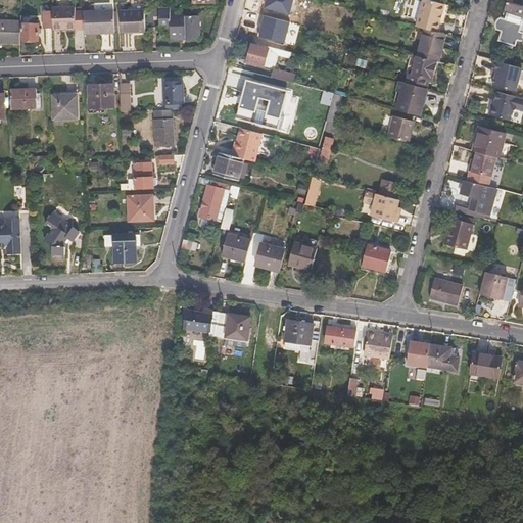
[(268,0),(265,14),(285,19),(288,5),(269,0),(268,0)]
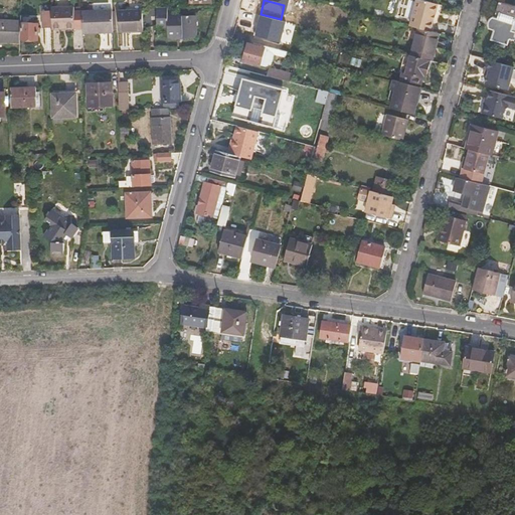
[(420,0),(416,0),(410,26),(419,28),(432,31),(439,4),(420,0)]
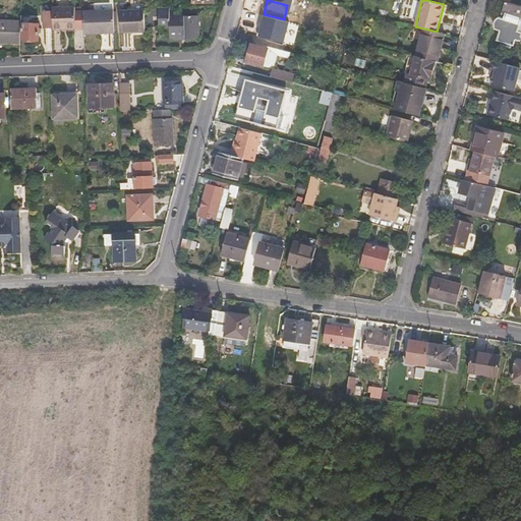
[(505,2),(501,18),(508,20),(509,17),(520,20),(520,6),(518,6),(505,2)]
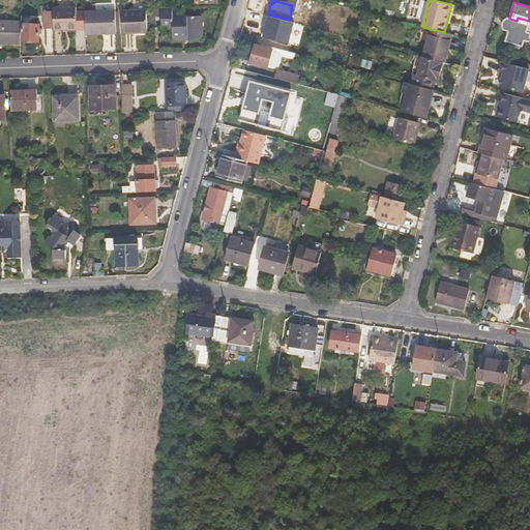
[(45,12),(45,28),(54,28),(54,8),(54,5),(50,5),(50,12),(45,12)]
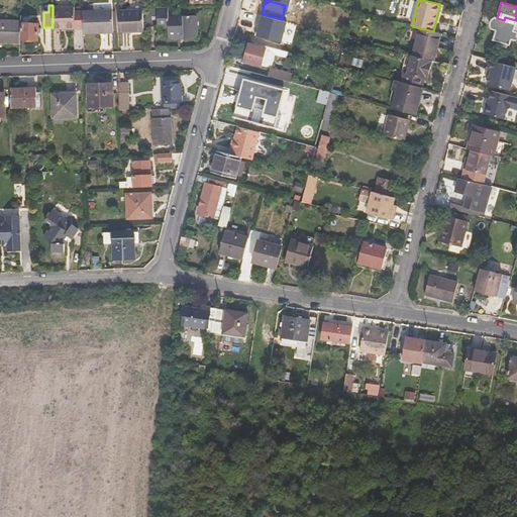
[(74,8),(53,8),(53,27),(53,29),(75,29),(74,12),(74,8)]
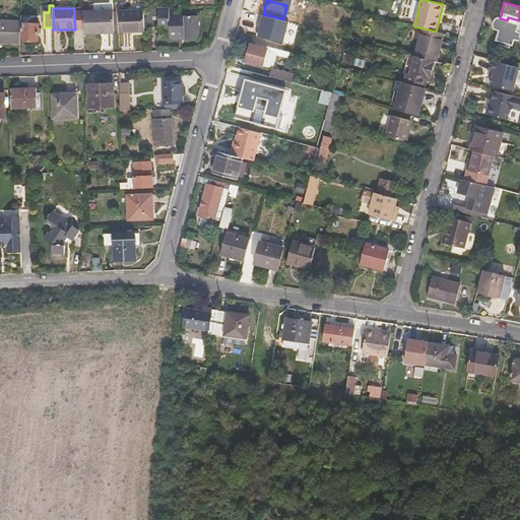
[(158,19),(158,30),(169,30),(170,44),(198,43),(198,18),(170,18),(170,8),(147,9),(147,19),(158,19)]
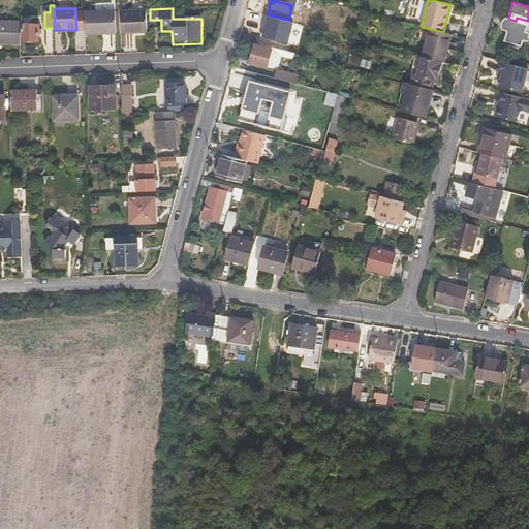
[(122,11),(122,33),(148,32),(147,11),(122,11)]
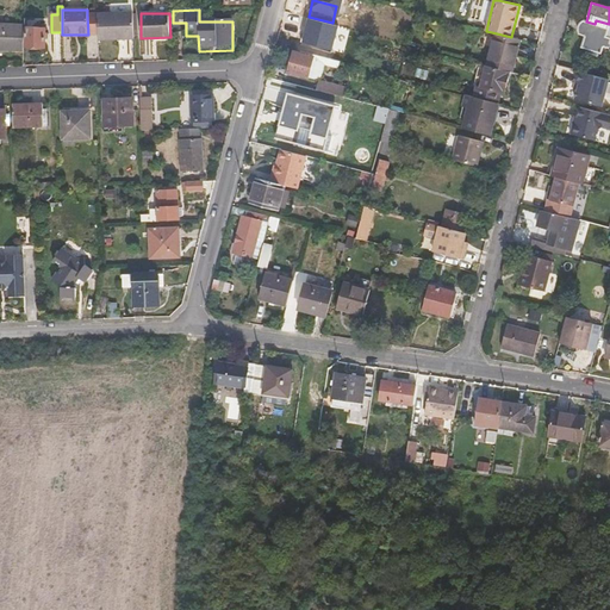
[(98,14),(87,14),(88,35),(98,35),(98,14)]
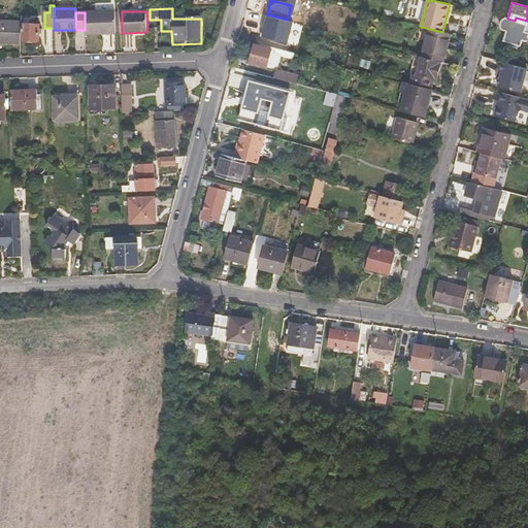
[(85,30),(86,35),(117,34),(116,12),(85,12),(85,30)]
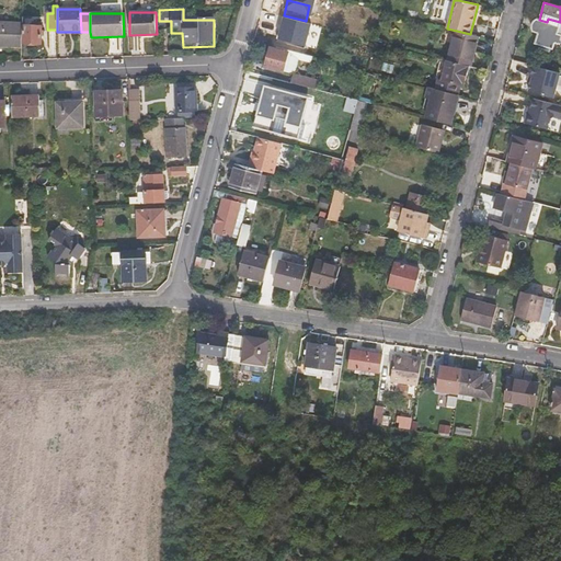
[(284,15),(275,47),(297,54),(306,21),(284,15)]
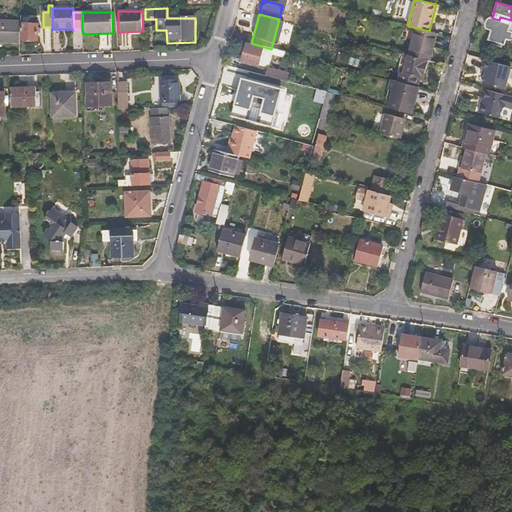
[(488,29),(493,31),(496,32),(494,41),(510,46),(511,39),(511,33),(511,34),(511,32),(511,20),(510,23),(499,20),(492,18),(491,17),(488,29)]
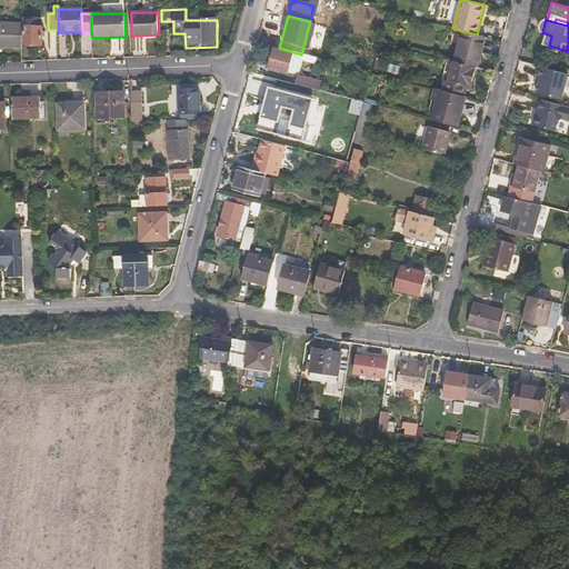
[(0,23),(0,47),(22,49),(22,25),(0,23)]
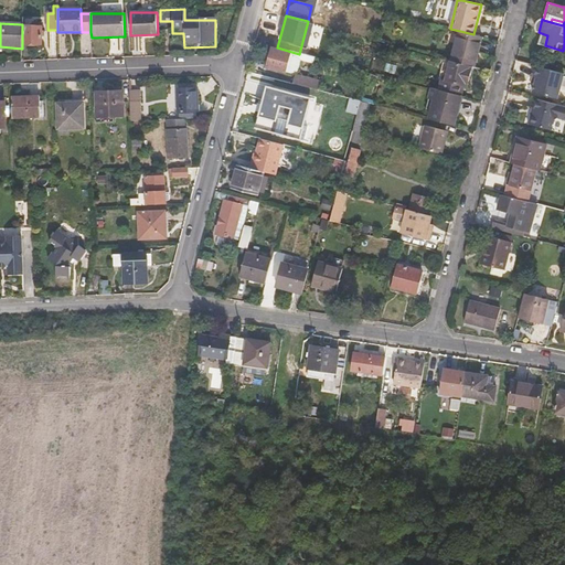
[(23,27),(23,44),(41,44),(41,25),(23,27)]
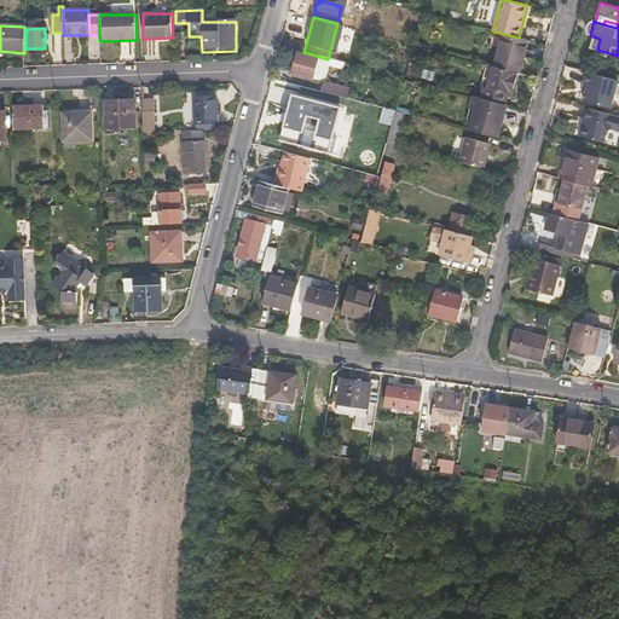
[(504,34),(496,67),(520,74),(521,65),(528,40),(519,38),(504,34)]
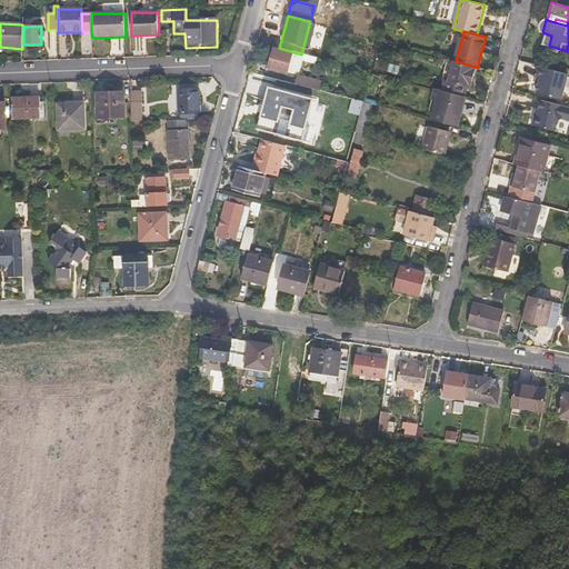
[(272,49),(268,68),(287,72),(291,55),(272,49)]
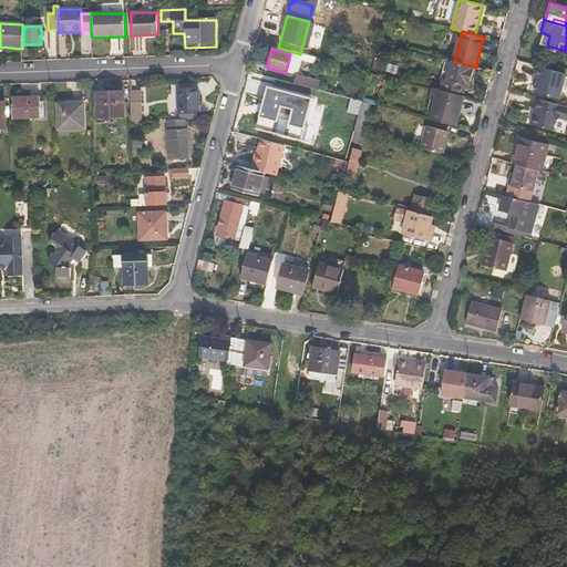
[(435,76),(443,80),(440,90),(463,95),(465,85),(471,86),(476,68),(454,61),(441,58),(435,76)]
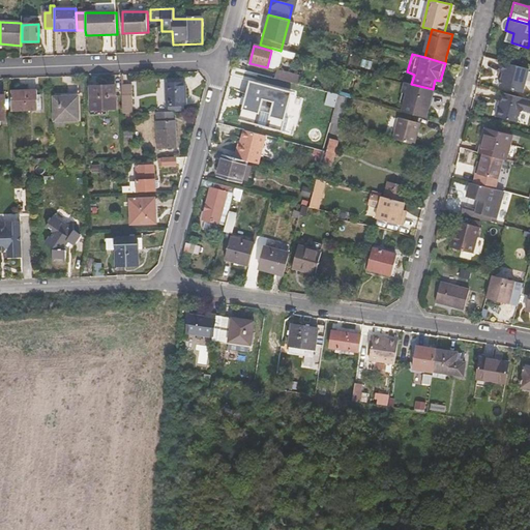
[(503,63),(501,72),(504,74),(502,80),(500,88),(523,94),(529,70),(503,63)]
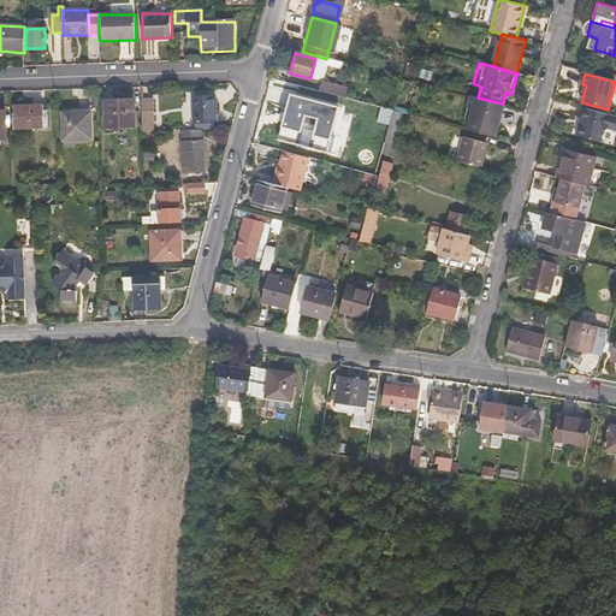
[(321,82),(319,92),(335,96),(337,86),(321,82)]
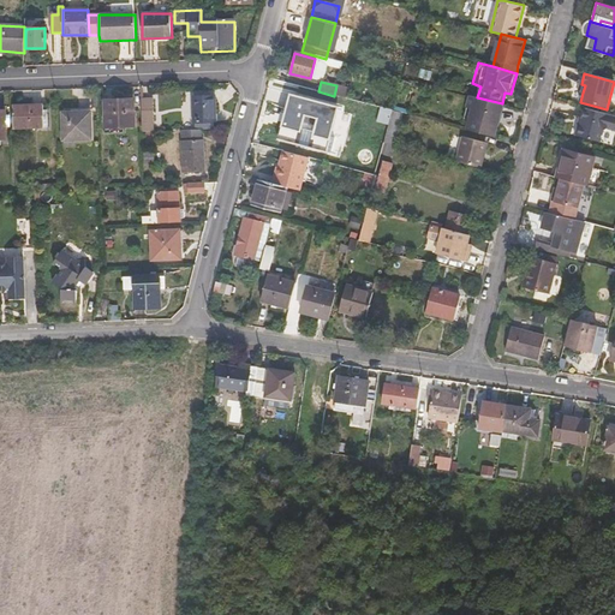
[(469,120),(466,130),(493,136),(502,103),(477,97),(469,95),(465,108),(473,109),(471,120),(469,120)]
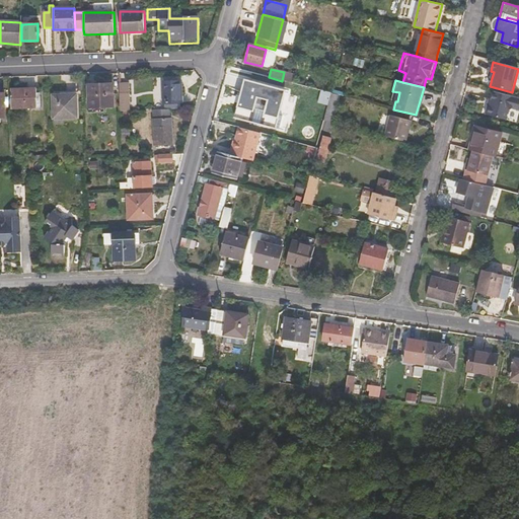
[(161,82),(162,110),(176,109),(176,102),(178,102),(178,81),(161,82)]
